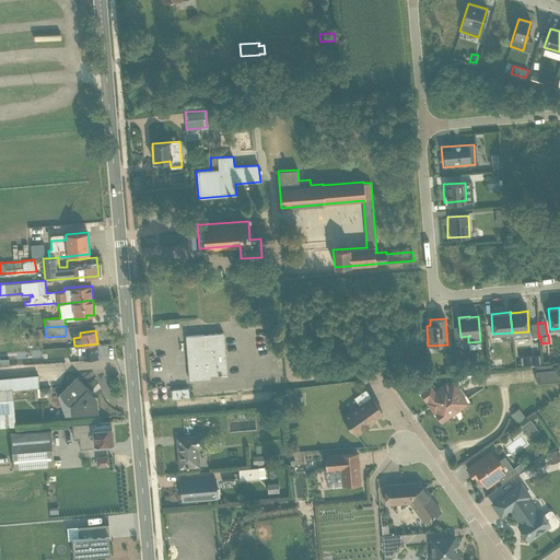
[(209,375),(226,373),(223,333),(186,335),(188,372),(189,377),(189,380),(210,378),(209,375)]
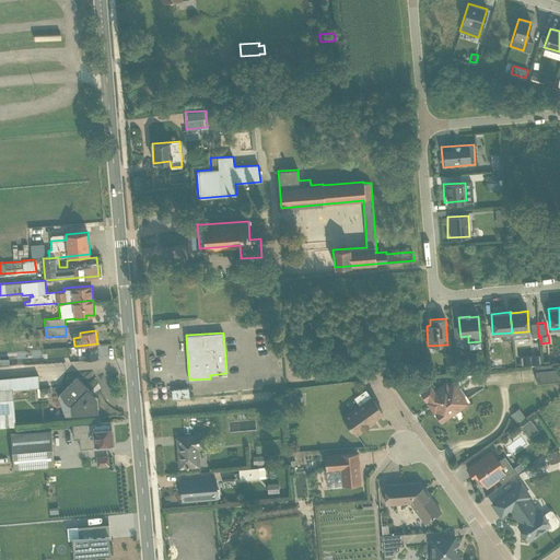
[(79,359),(98,357),(97,343),(78,346),(79,359)]
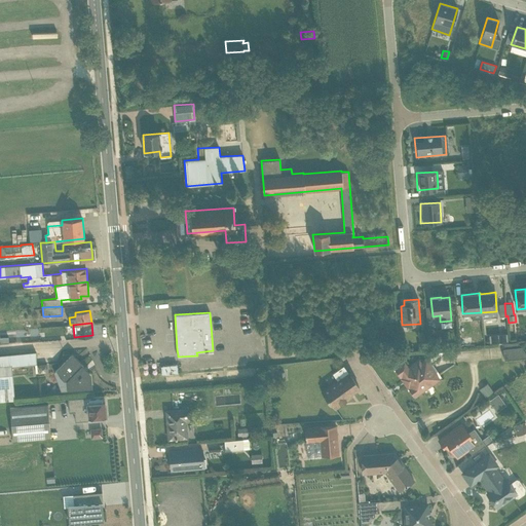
[(503,348),(504,360),(525,357),(525,353),(517,342),(503,343),(503,348)]
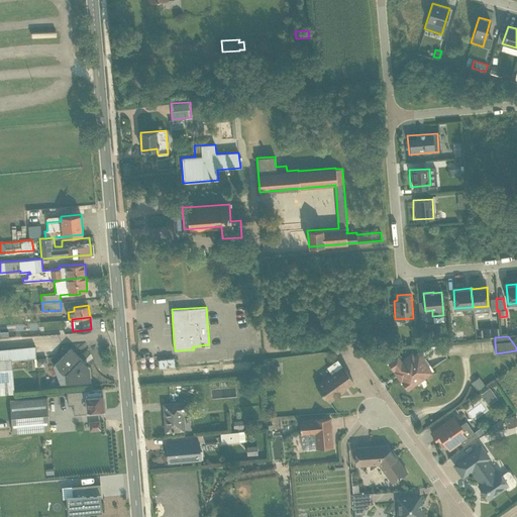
[(10,347),(11,359),(34,357),(34,366),(36,366),(34,345),(10,347)]
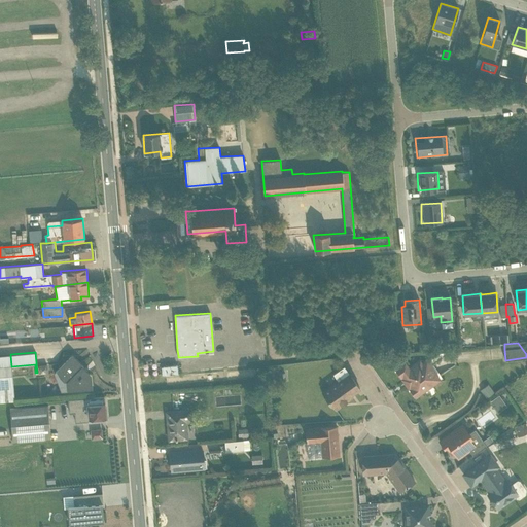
[(0,400),(13,400),(11,366),(10,354),(0,355),(0,400)]
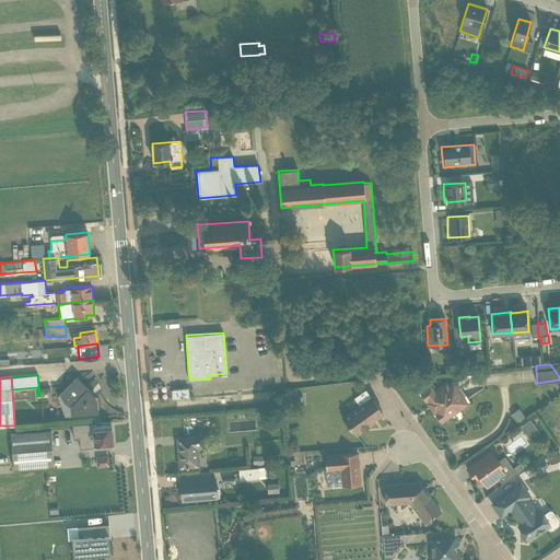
[(65,415),(95,412),(94,398),(88,398),(84,396),(76,377),(57,395),(65,415)]
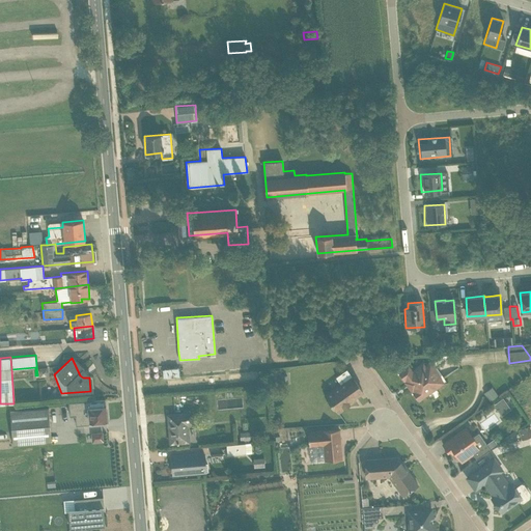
[(418,399),(444,381),(430,362),(425,365),(423,362),(413,369),(409,364),(398,371),(399,373),(399,374),(402,379),(402,378),(404,380),(406,379),(408,382),(409,381),(413,387),(412,388),(414,391),(413,391),(414,393),(413,394),(416,398),(417,397),(418,399)]
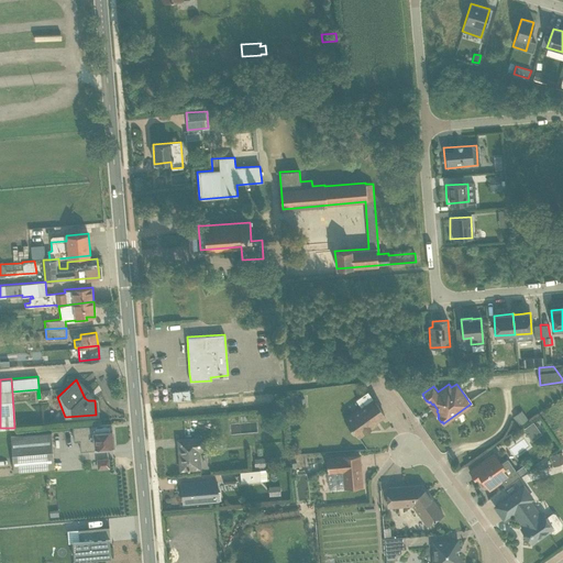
[(174,399),(190,398),(189,389),(174,390),(174,399)]
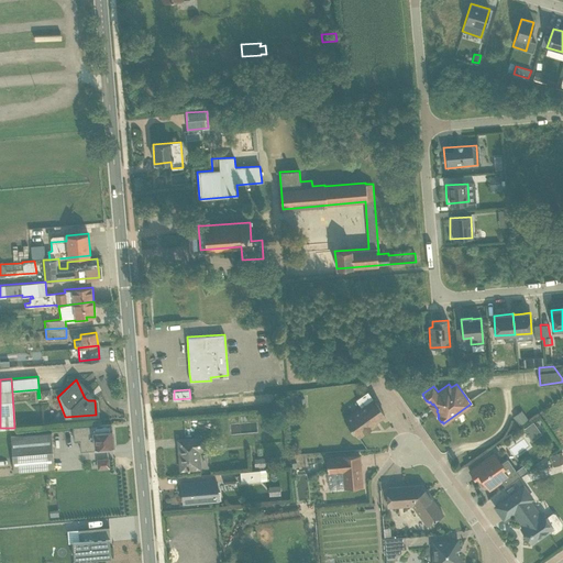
[(375,421),(384,415),(367,390),(356,399),(361,406),(344,417),(359,437),(376,423),(375,421)]
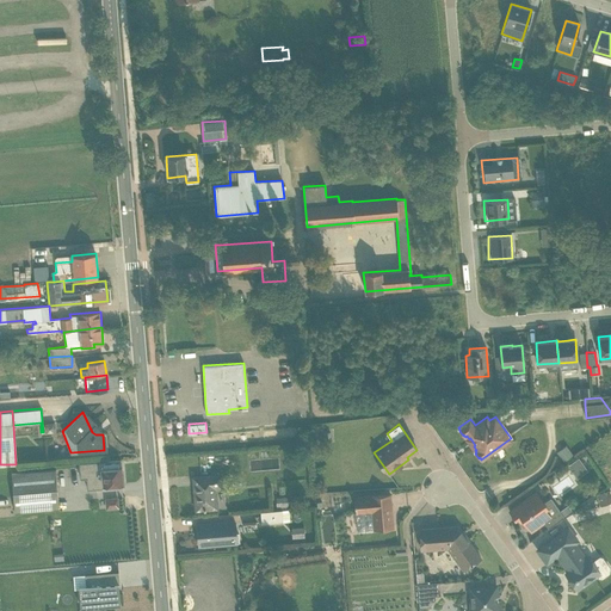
[(563,462),(573,455),(567,445),(556,452),(563,462)]
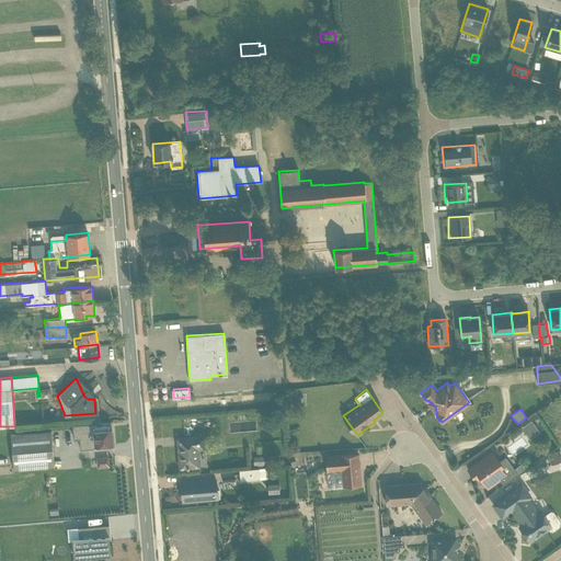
[(530,438),(539,431),(531,420),(522,427),(530,438)]
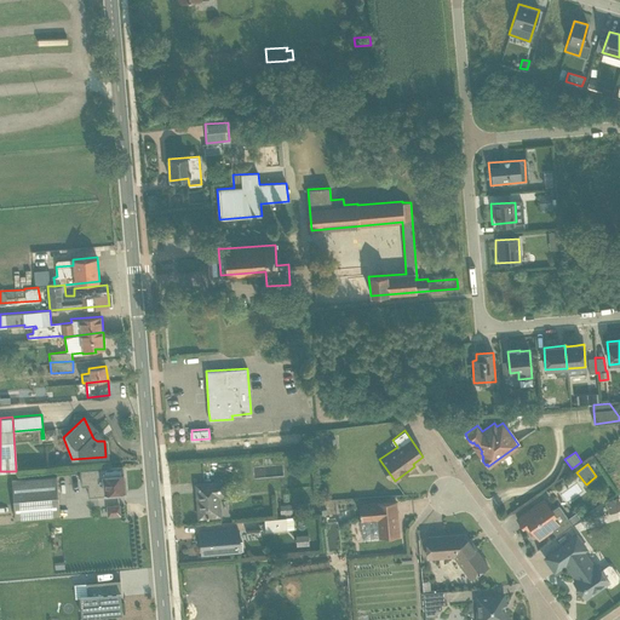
[(104,491),(125,489),(124,474),(103,476),(103,468),(81,470),(81,484),(89,484),(89,495),(104,494),(104,491)]
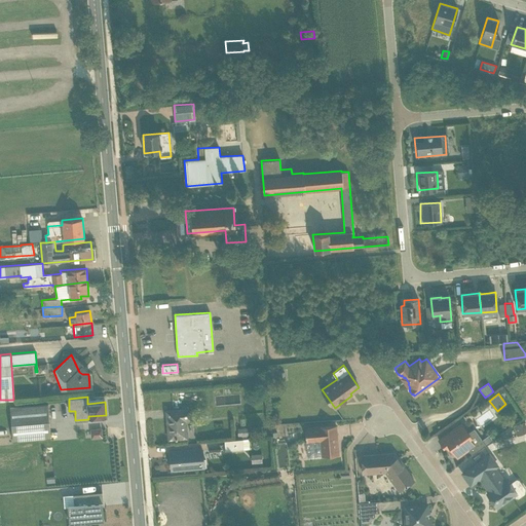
[(10,407),(12,440),(50,437),(47,404),(10,407)]
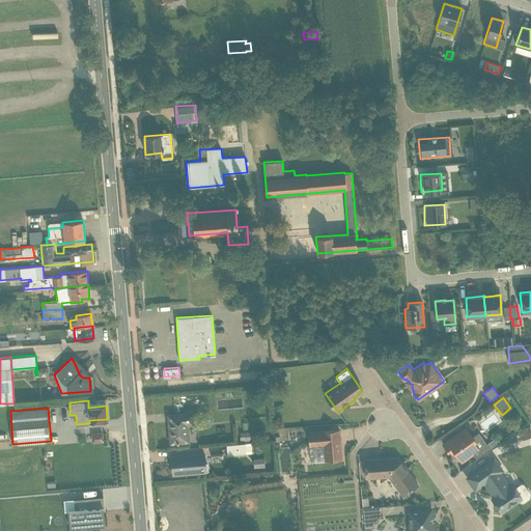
[(167,414),(170,443),(190,441),(189,424),(195,424),(193,412),(167,414)]
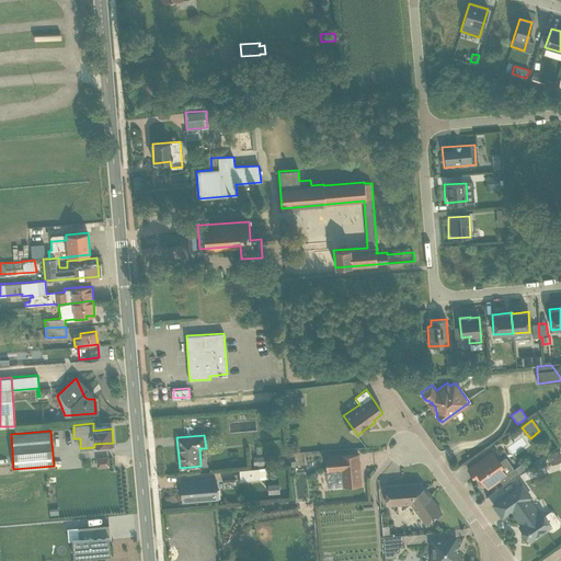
[(551,464),(560,460),(560,457),(559,449),(548,453),(551,464)]
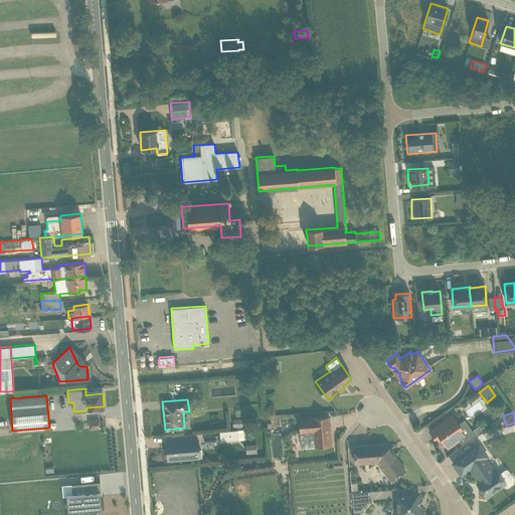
[(481,430),(478,424),(471,430),(464,419),(459,422),(452,413),(428,431),(434,437),(436,436),(439,440),(441,439),(447,447),(458,440),(462,445),(475,435),(474,435),(481,430)]
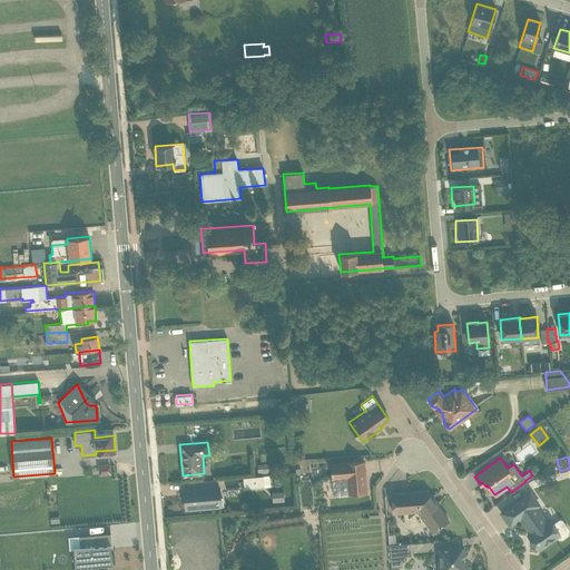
[(347,494),(366,492),(364,460),(331,463),(332,479),(346,478),(347,494)]
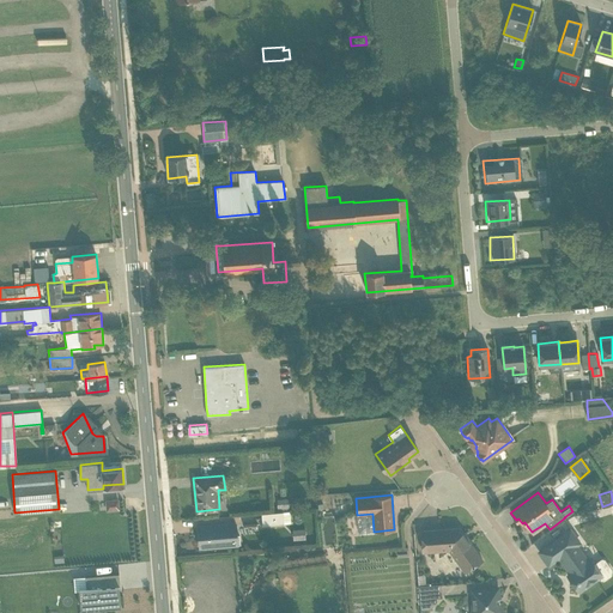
[(105,510),(119,509),(117,498),(105,499),(105,510)]
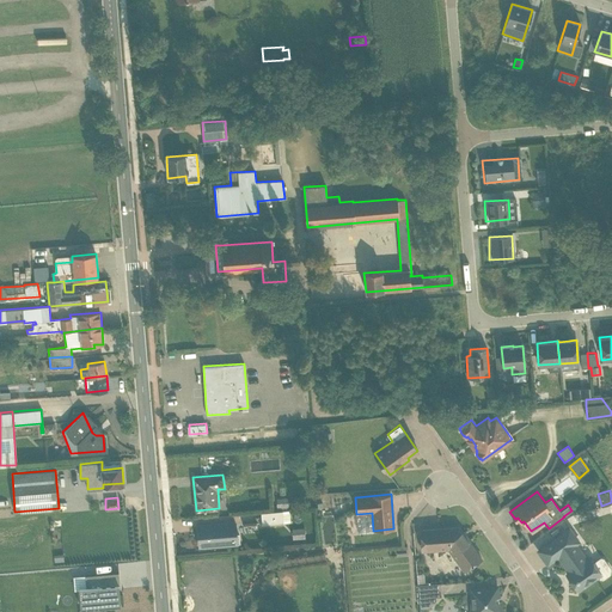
[(276,507),(288,506),(288,497),(276,497),(276,507)]
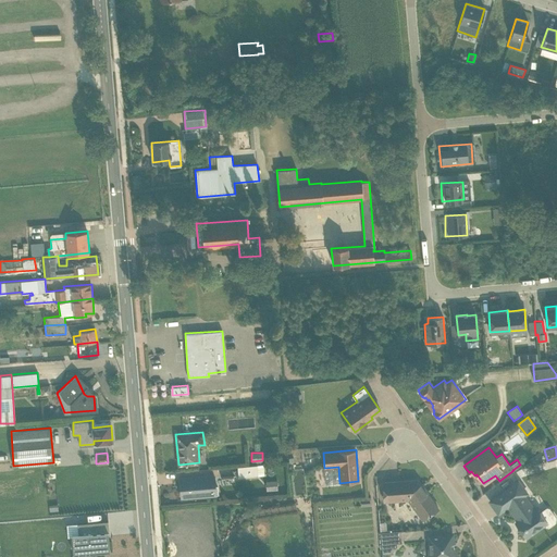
[(263,463),(237,466),(238,475),(264,474),(263,463)]
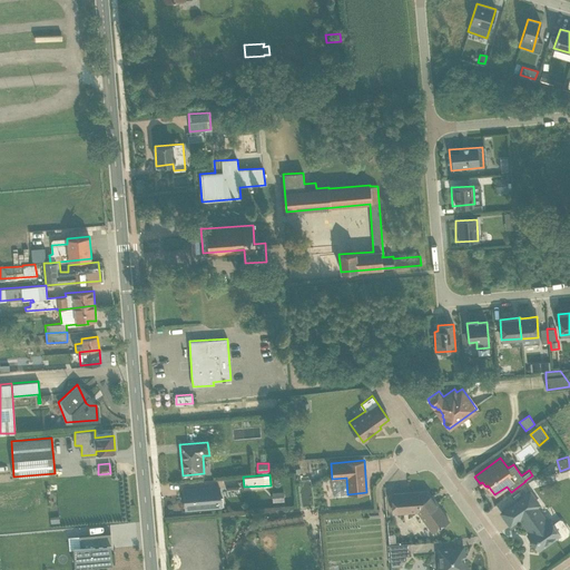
[(185,509),(223,505),(223,497),(220,497),(219,485),(184,489),(185,509)]
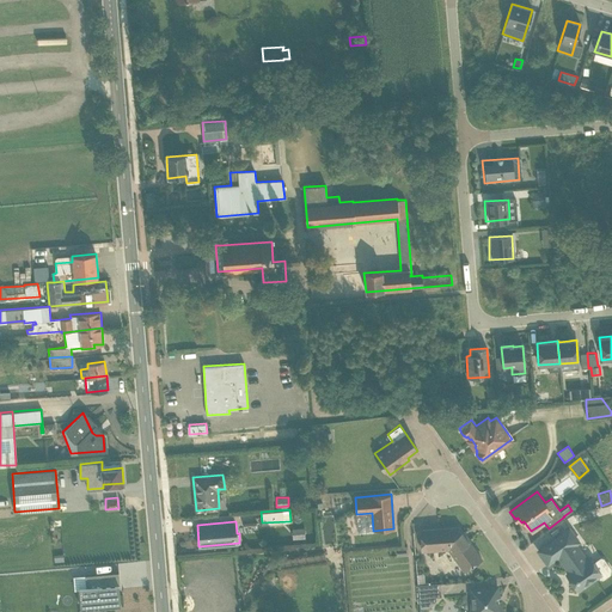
[(463,570),(481,558),(458,526),(421,530),(422,551),(448,550),(463,570)]
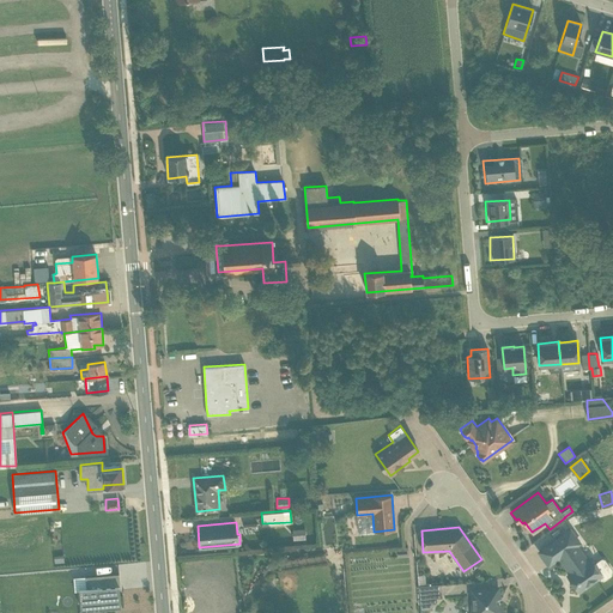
[(292,539),(305,539),(305,528),(292,528),(292,539)]
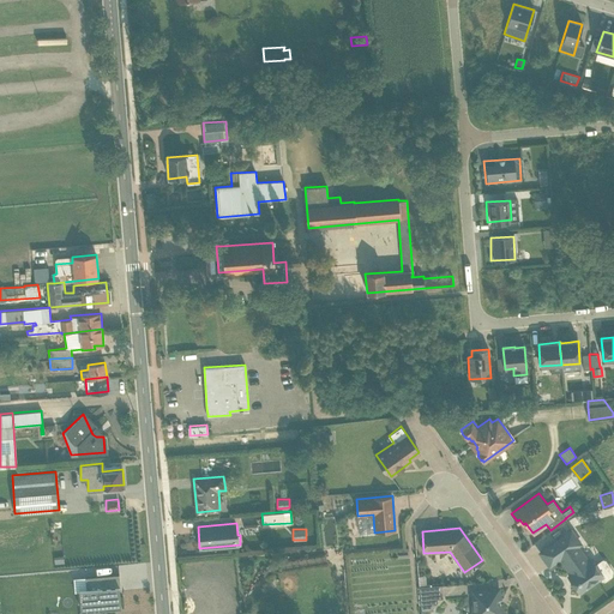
[(579,593),(600,578),(601,579),(605,581),(611,575),(612,570),(606,559),(602,559),(595,564),(591,558),(589,559),(579,546),(583,543),(572,529),(540,552),(549,566),(560,558),(571,573),(567,576),(579,593)]
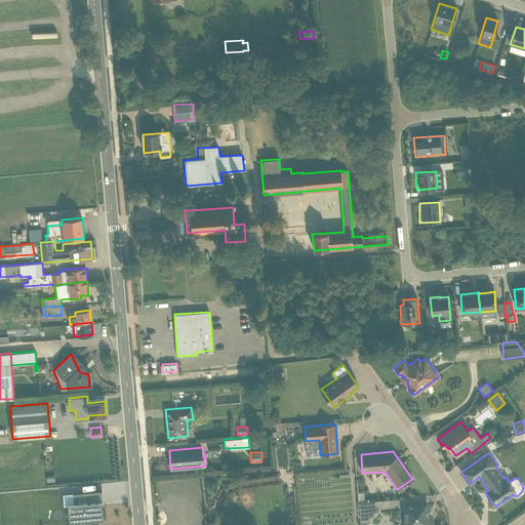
[(103,503),(102,490),(73,493),(74,503),(68,503),(70,522),(102,518),(99,505),(103,503)]
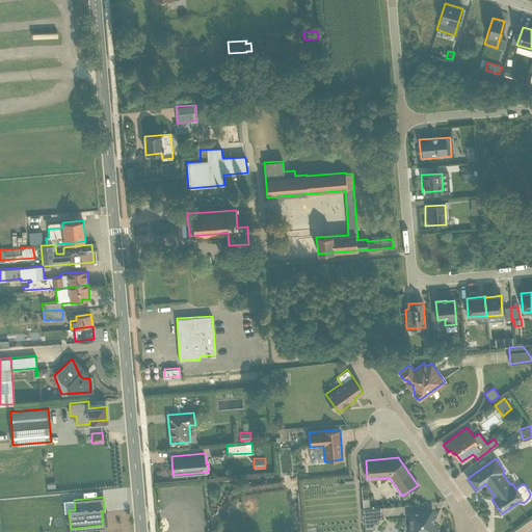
[(363,507),(365,528),(375,527),(374,523),(377,523),(378,521),(378,517),(383,517),(382,506),(369,507),(363,507)]
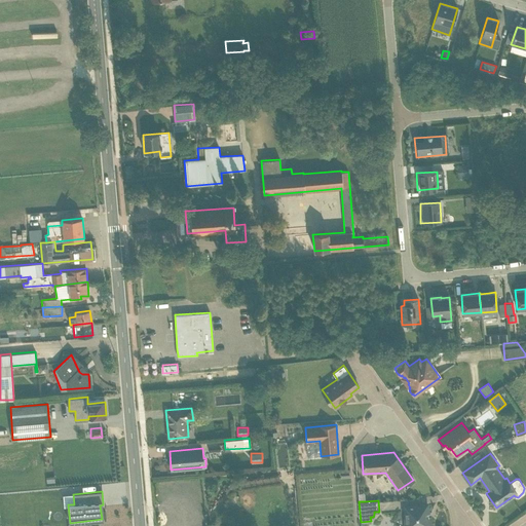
[(403,525),(426,525),(428,525),(428,517),(426,517),(425,513),(427,513),(427,503),(403,505),(404,518),(403,518),(403,525)]
